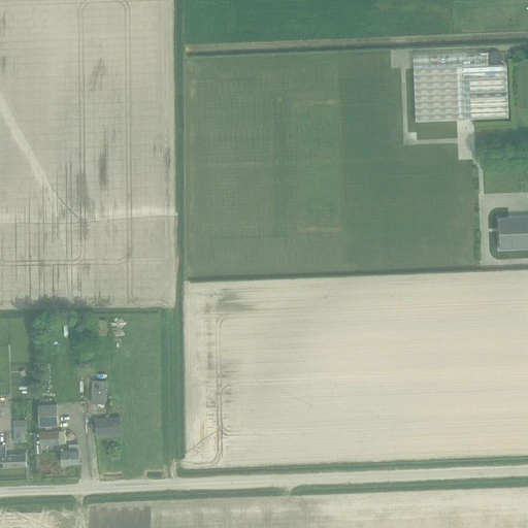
[(491,62),(493,64),(495,64),(497,64),(499,63),(501,61),(501,59),(501,57),(501,55),(499,53),(498,52),(495,52),(493,53),(491,53),(490,55),(489,57),(489,59),(490,61),(491,62)]
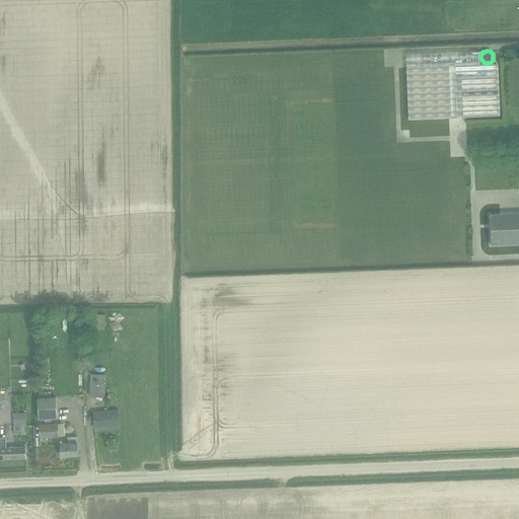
[(479,52),(405,55),(409,120),(500,117),(498,65),(480,66),(479,52)]
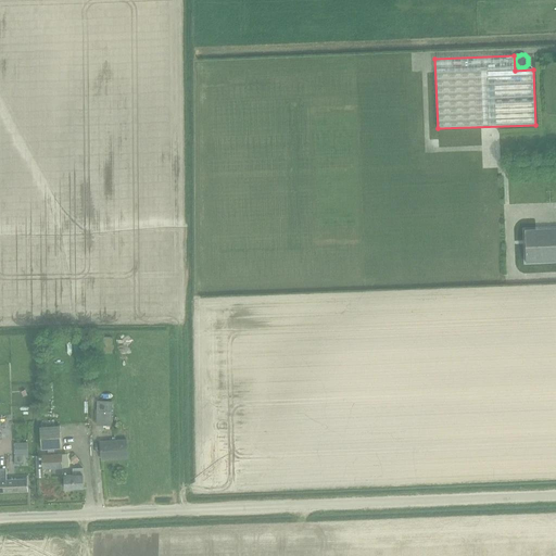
[(527,263),(555,261),(555,228),(525,230),(527,263)]
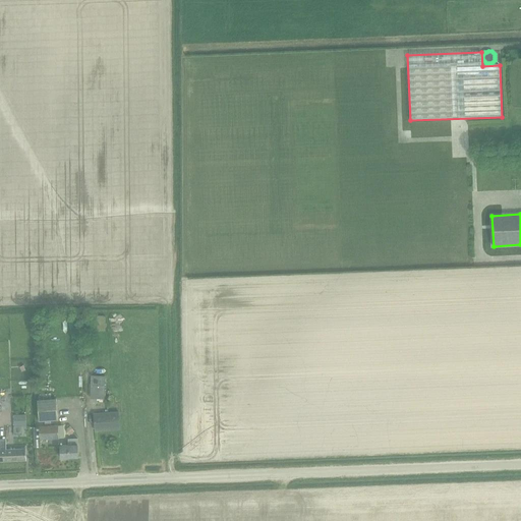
[(104,399),(104,377),(92,375),(91,398),(104,399)]
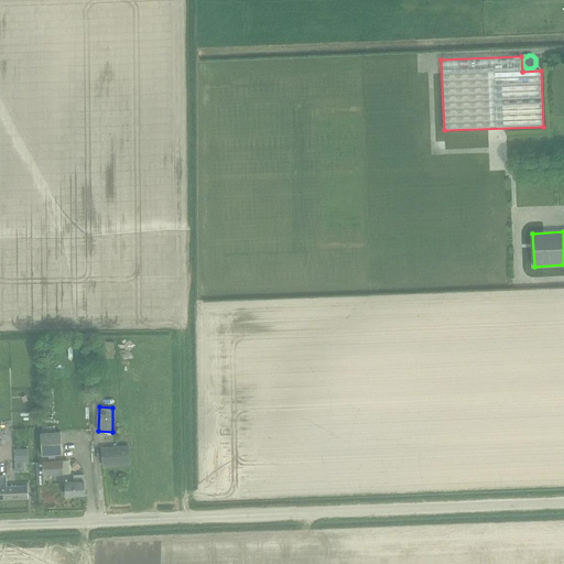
[(63,454),(61,431),(41,433),(42,456),(63,454)]
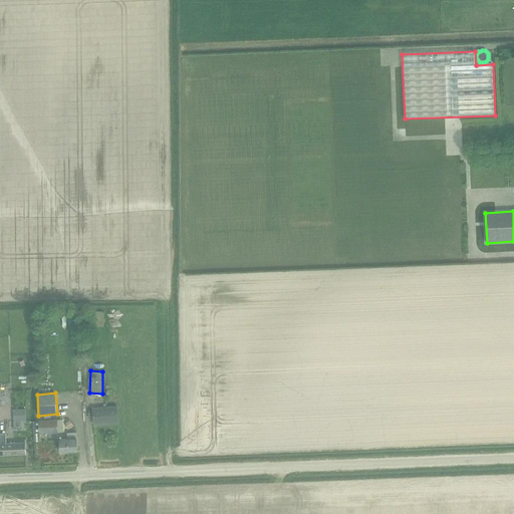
[(117,424),(117,414),(116,406),(92,408),(94,426),(117,424)]
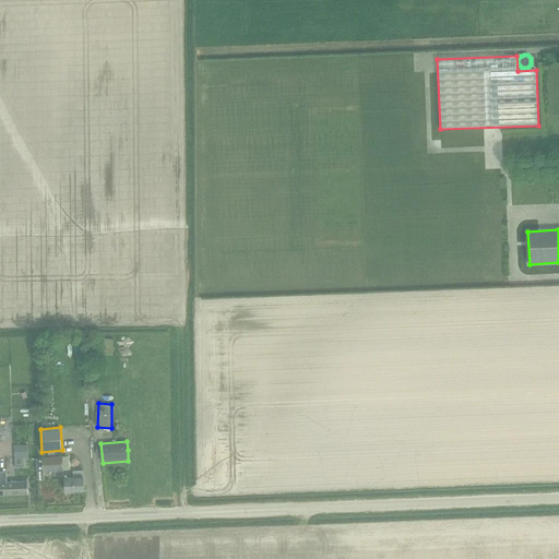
[(14,458),(27,458),(26,444),(14,444),(14,458)]
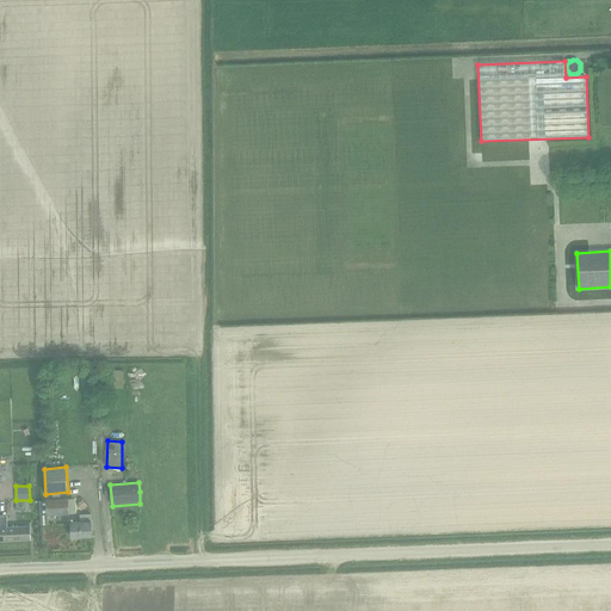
[(67,499),(38,501),(41,525),(45,525),(45,514),(68,512),(67,499)]
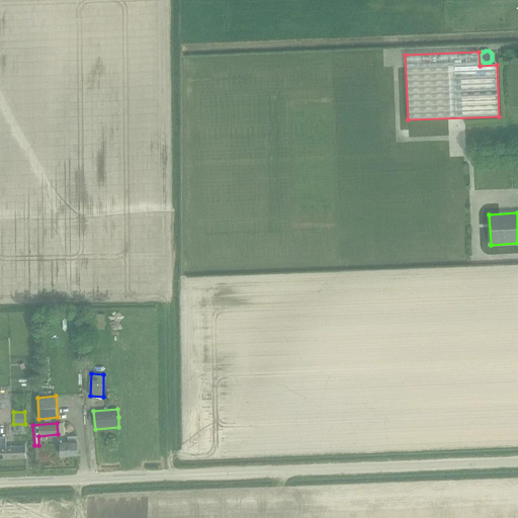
[(77,455),(77,445),(77,435),(68,436),(68,442),(60,442),(61,455),(77,455)]
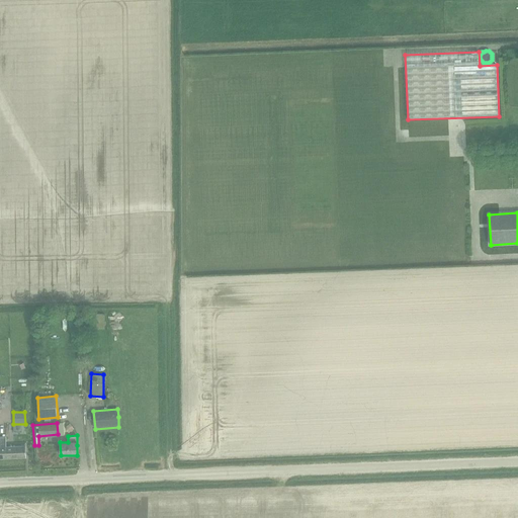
[(0,458),(26,457),(25,447),(25,443),(14,443),(14,446),(6,447),(6,437),(0,437),(0,458)]
